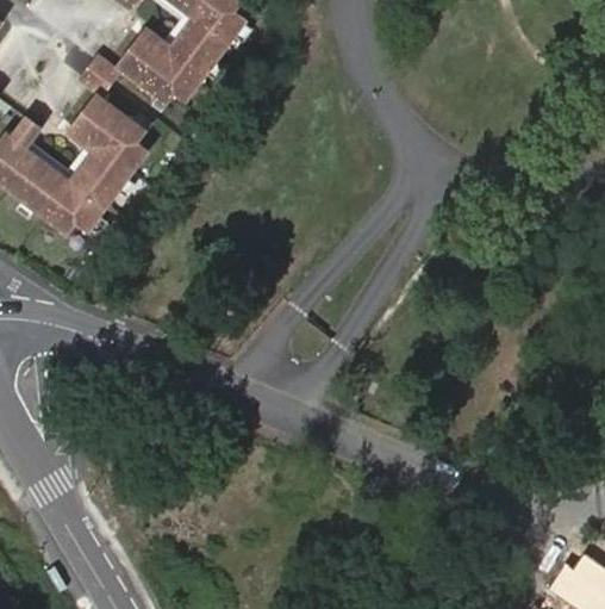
[(128,0),(131,2),(132,0),(168,0),(191,16),(160,57),(133,41),(114,68),(122,74),(166,105),(173,94),(189,72),(201,80),(207,73),(217,58),(226,47),(236,35),(244,23),(248,17),(237,10),(243,0),(128,0)]
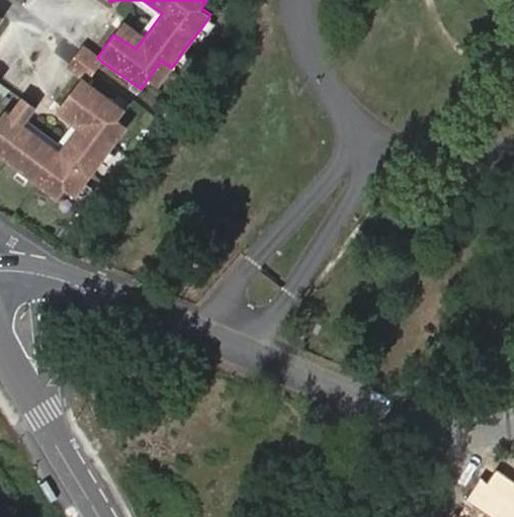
[(119,26),(113,34),(136,49),(162,13),(143,0),(127,0),(152,16),(136,37),(119,26)]
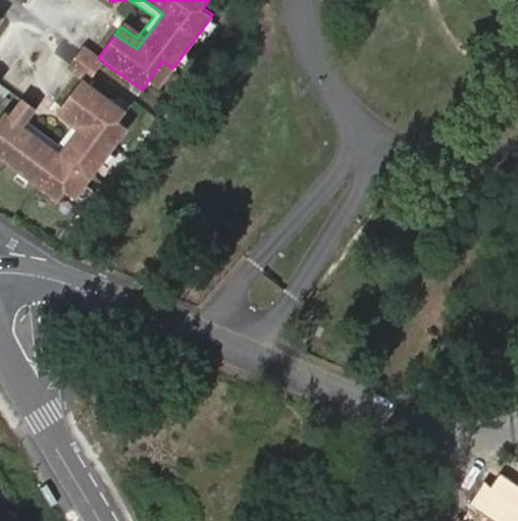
[(215,23),(209,19),(202,30),(208,34),(215,23)]
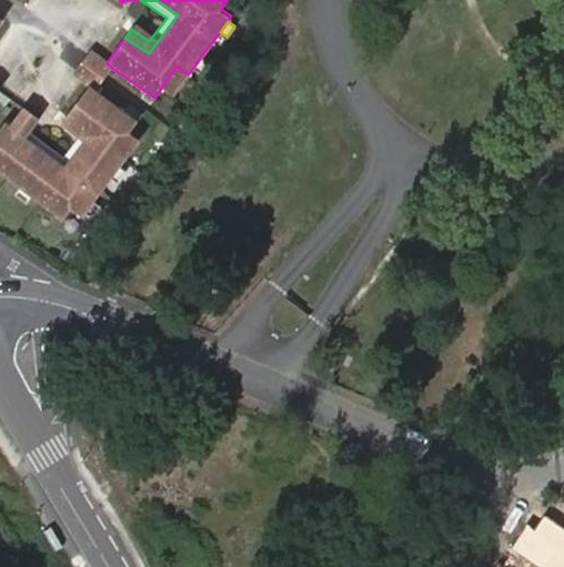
[(106,79),(113,69),(107,63),(90,51),(72,76),(89,87),(96,92),(106,79)]
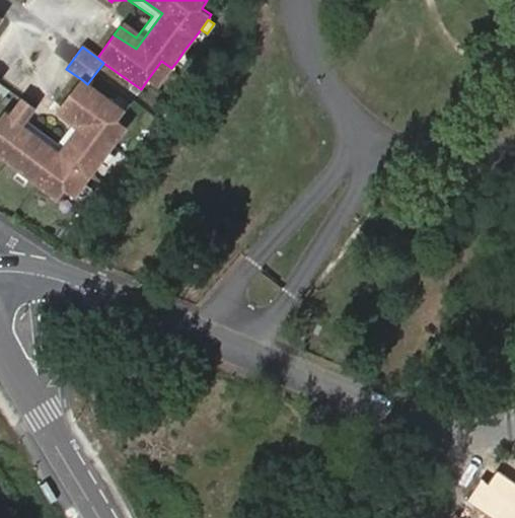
[(192,55),(185,50),(176,62),(184,67),(192,55)]
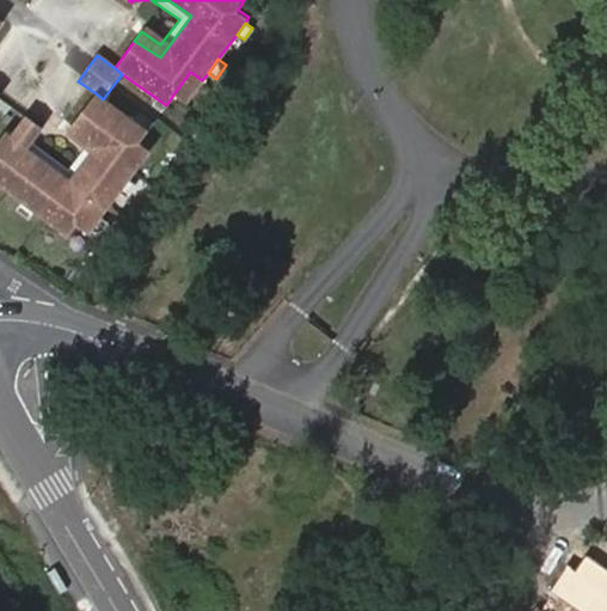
[(185,103),(202,80),(190,72),(173,95),(185,103)]
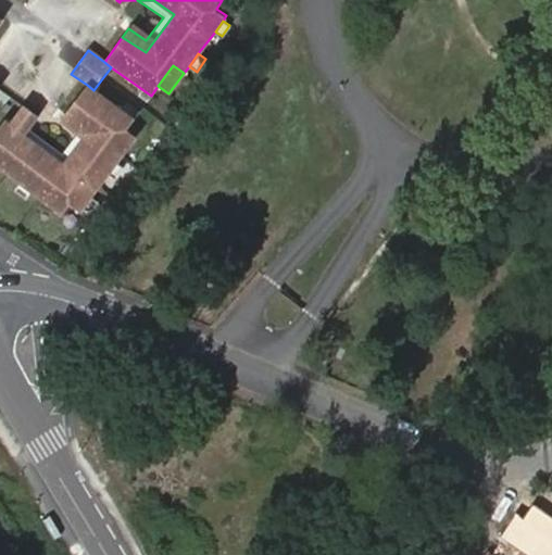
[(135,120),(93,90),(87,85),(70,111),(92,126),(64,164),(24,136),(28,128),(37,117),(23,106),(10,125),(5,120),(0,126),(0,168),(4,172),(22,185),(33,192),(39,197),(64,215),(73,204),(83,211),(87,206),(95,194),(102,186),(110,175),(118,164),(125,154),(114,147),(128,129),(135,120)]
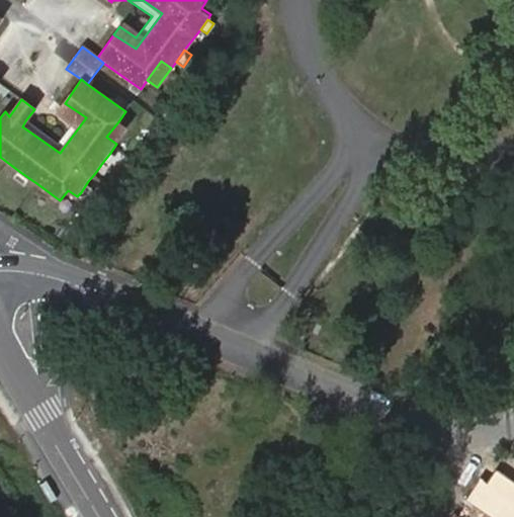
[(58,142),(26,119),(22,126),(60,153),(86,117),(65,103),(60,110),(74,120),(58,142)]
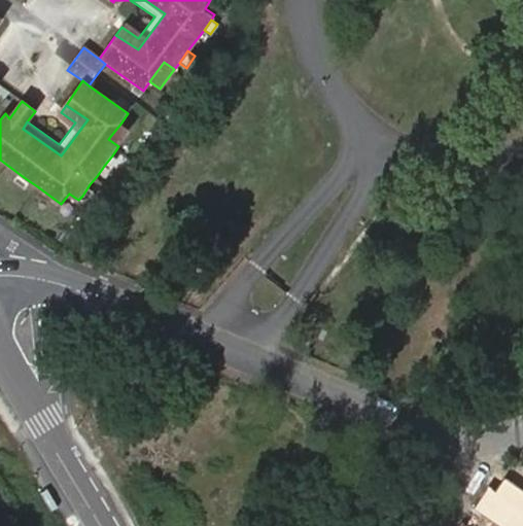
[(131,130),(121,123),(108,139),(118,146),(131,130)]
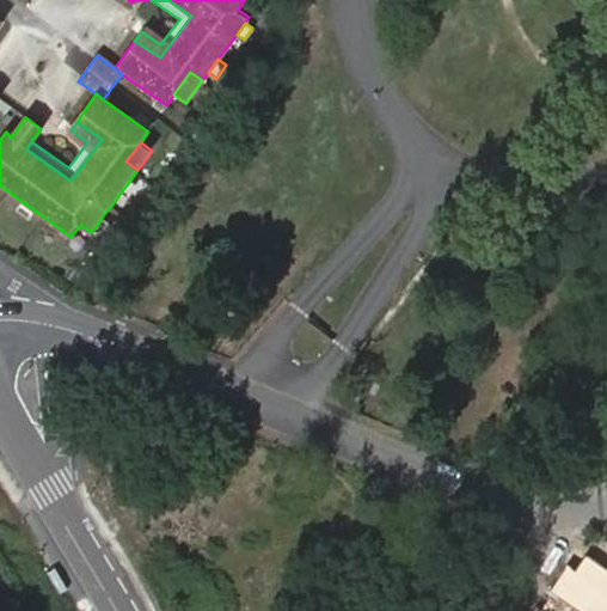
[(136,187),(130,181),(121,193),(128,197),(136,187)]
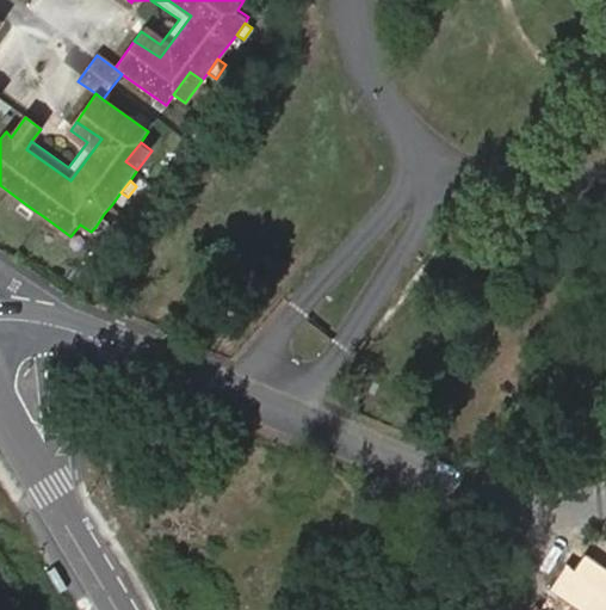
[(30,220),(36,211),(24,203),(18,211),(30,220)]
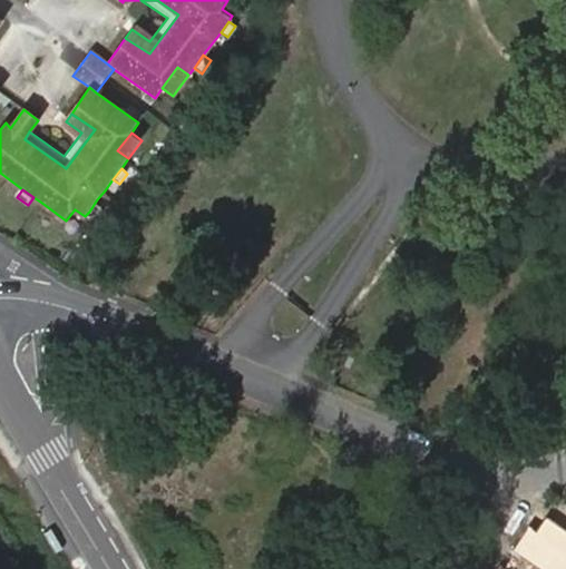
[(97,199),(89,212),(96,216),(104,204),(97,199)]
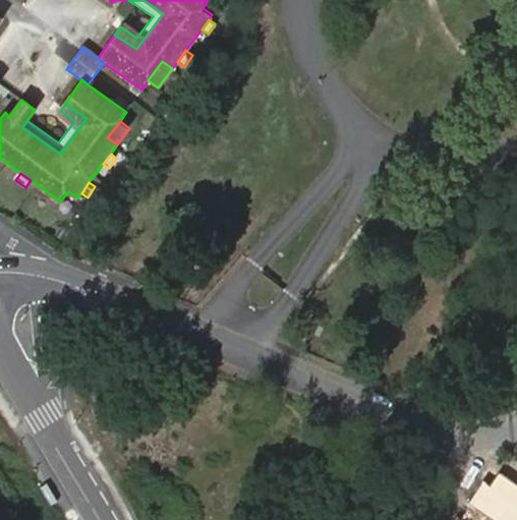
[(69,334),(76,333),(73,313),(66,314),(69,334)]
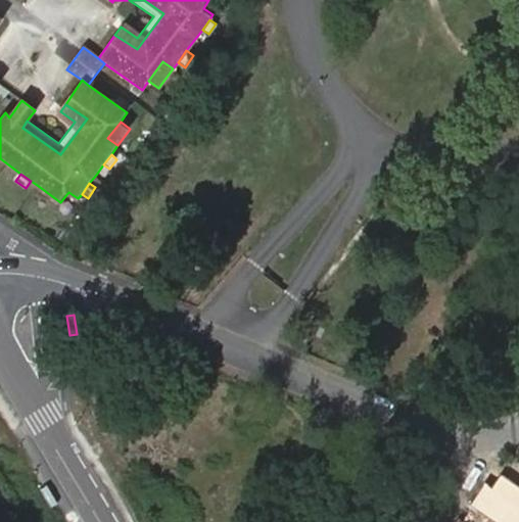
[(52,483),(46,486),(55,504),(62,500),(52,483)]
